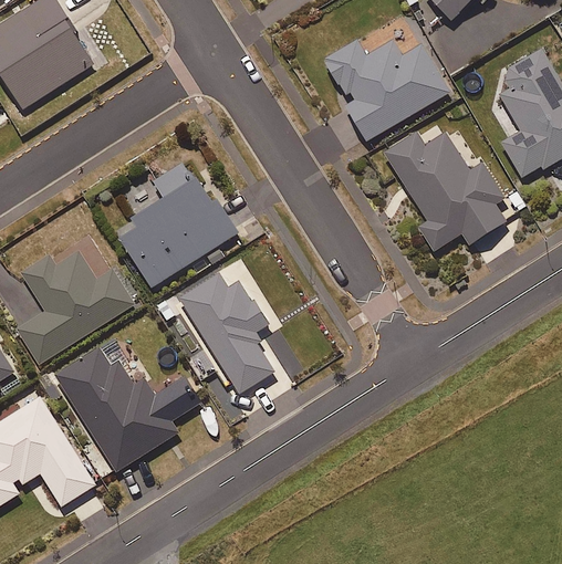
[(92,64),(53,0),(39,0),(0,23),(0,76),(19,107),(92,64)]
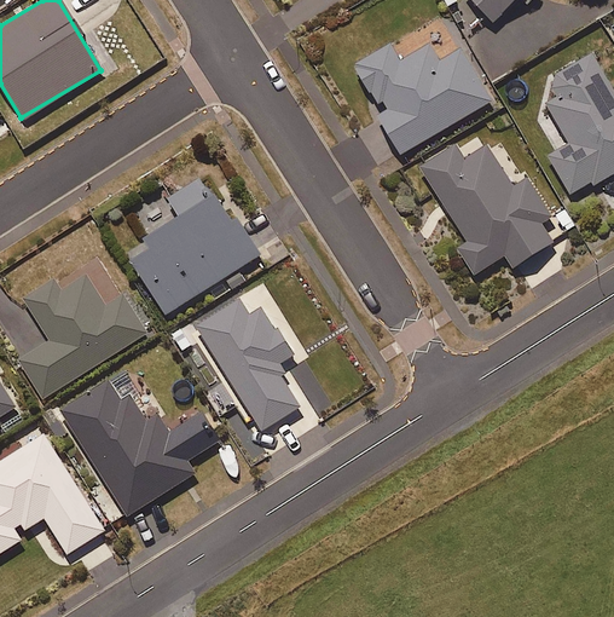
[(469,0),(493,24),(517,0),(469,0)]
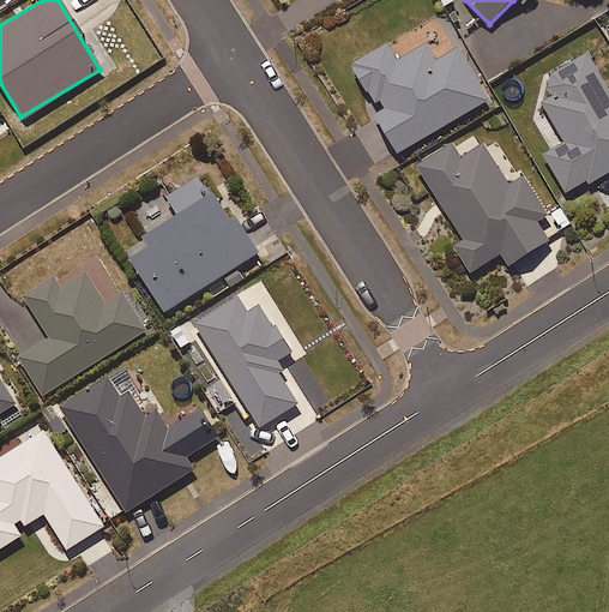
[(396,61),(386,45),(347,67),(396,153),(486,101),(457,49),(435,61),(426,45),(396,61)]
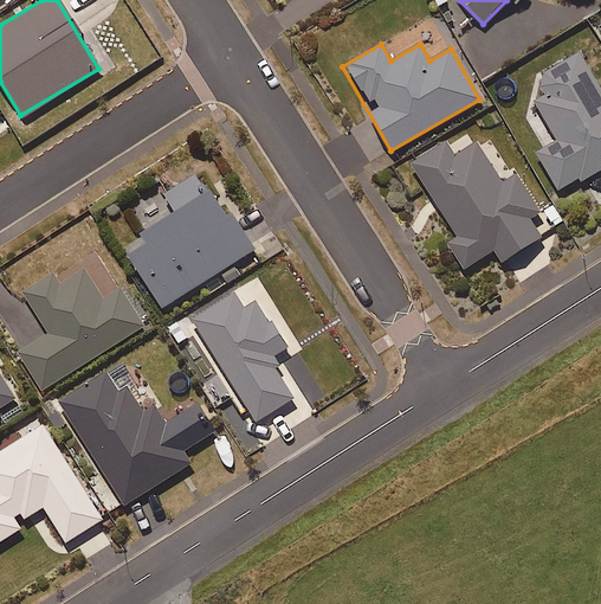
[(600,92),(577,53),(537,77),(547,95),(532,102),(555,139),(537,149),(562,192),(600,168),(600,92)]
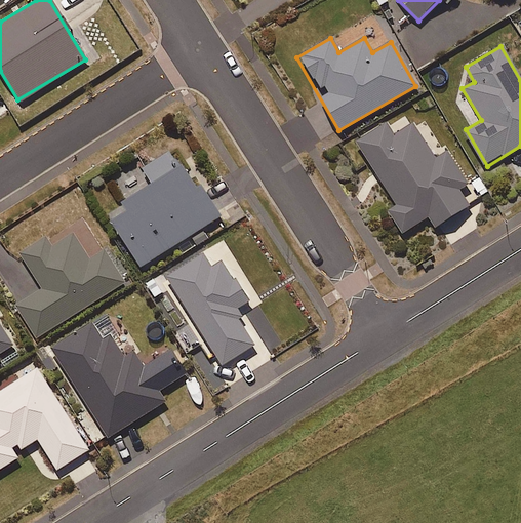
[(394,136),(386,124),(357,143),(395,203),(386,209),(401,233),(428,216),(435,228),(469,206),(457,190),(468,184),(447,152),(435,160),(412,124),(394,136)]
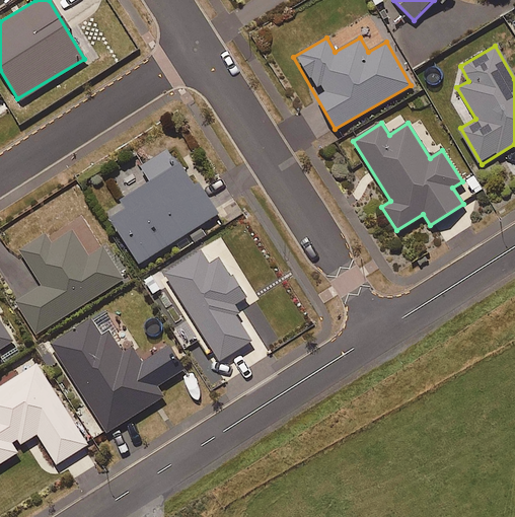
[(195,187),(170,148),(141,167),(152,185),(122,204),(127,212),(112,222),(138,264),(217,213),(199,185),(195,187)]
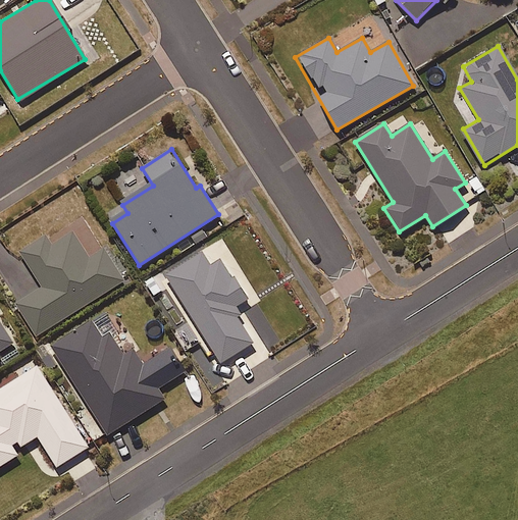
[(40,287),(22,298),(14,303),(34,335),(123,281),(103,248),(88,257),(72,232),(51,246),(45,236),(18,252),(40,287)]
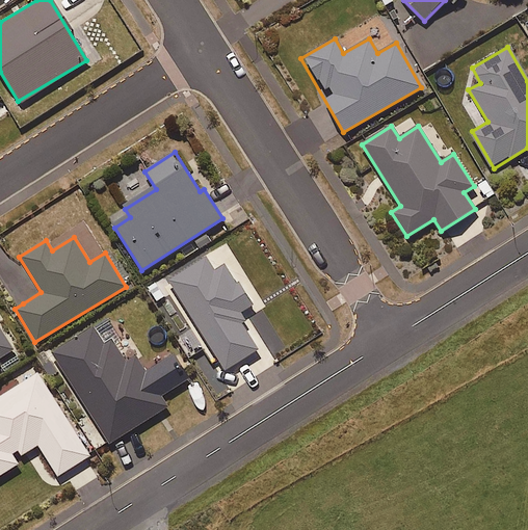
[(213,272),(205,258),(166,282),(222,371),(257,349),(240,324),(244,322),(239,314),(253,306),(227,264),(213,272)]
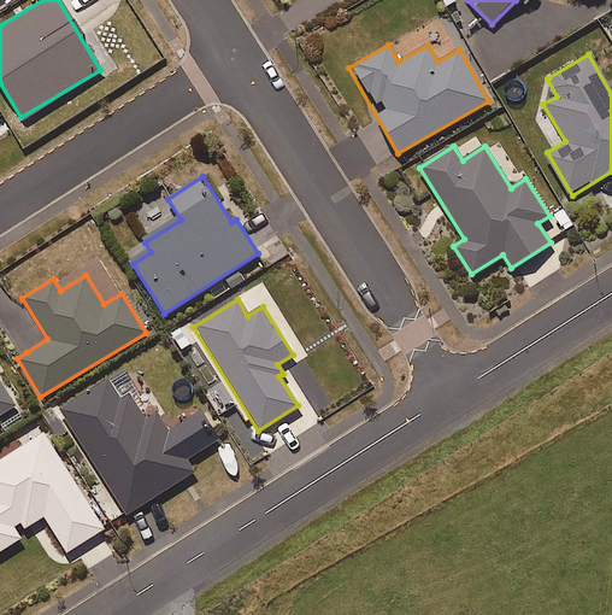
[(119,397),(107,379),(58,410),(124,515),(199,468),(174,426),(166,431),(156,413),(145,420),(134,402),(119,397)]
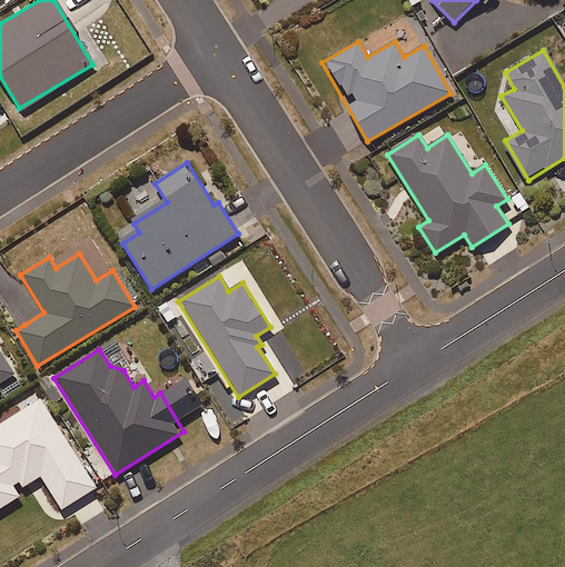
[(0,383),(13,374),(0,352),(0,383)]
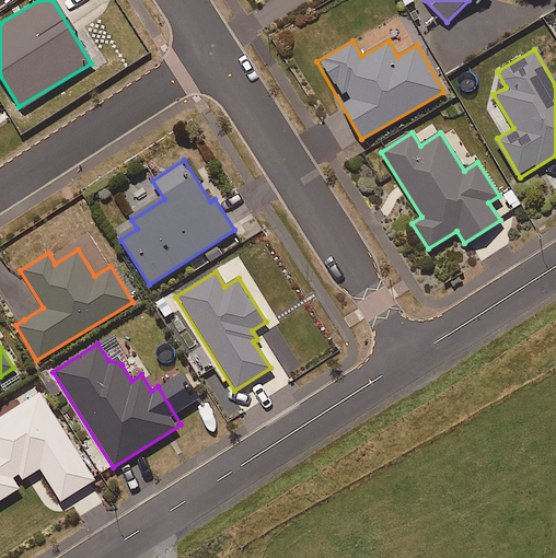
[(93,480),(38,394),(0,418),(0,499),(18,488),(14,484),(38,468),(59,501),(93,480)]
